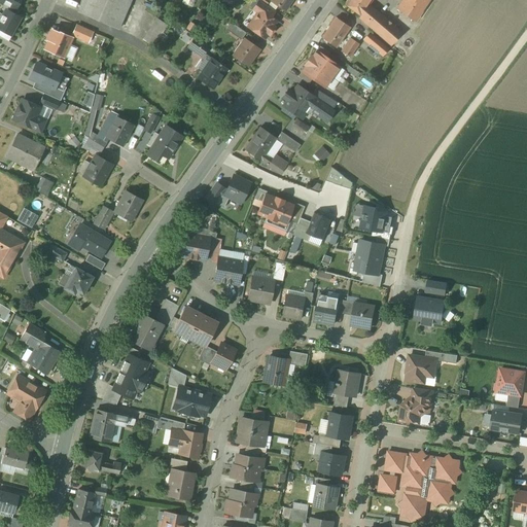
[(22,0),(0,0),(0,7),(3,9),(13,15),(22,0)]
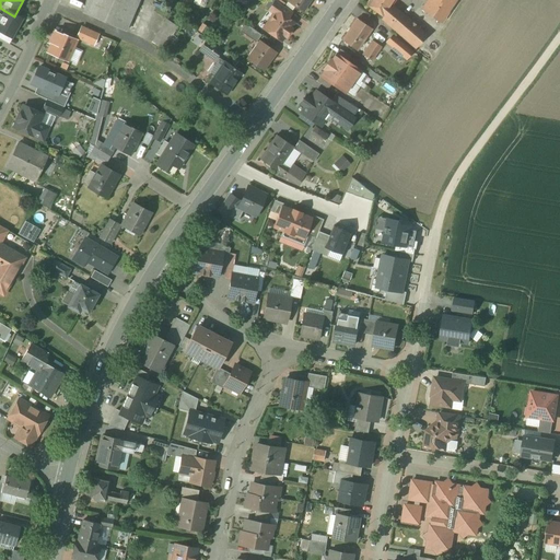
[(85,0),(80,12),(126,30),(139,1),(136,0),(85,0)]
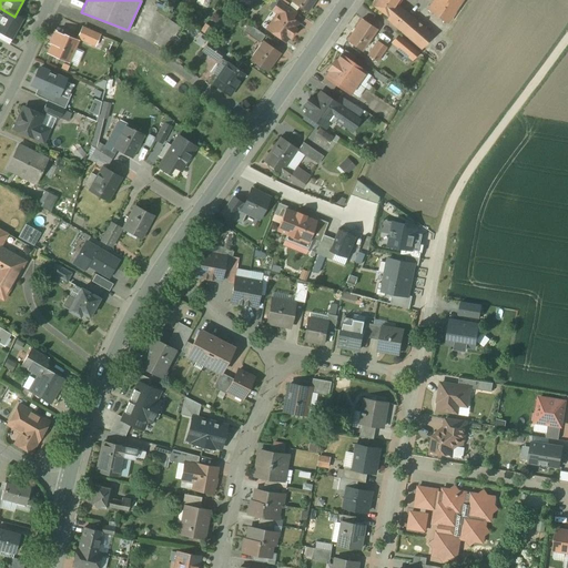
[(276,0),(269,11),(274,16),(262,31),(284,47),(302,23),(294,19),(296,13),(276,0)]
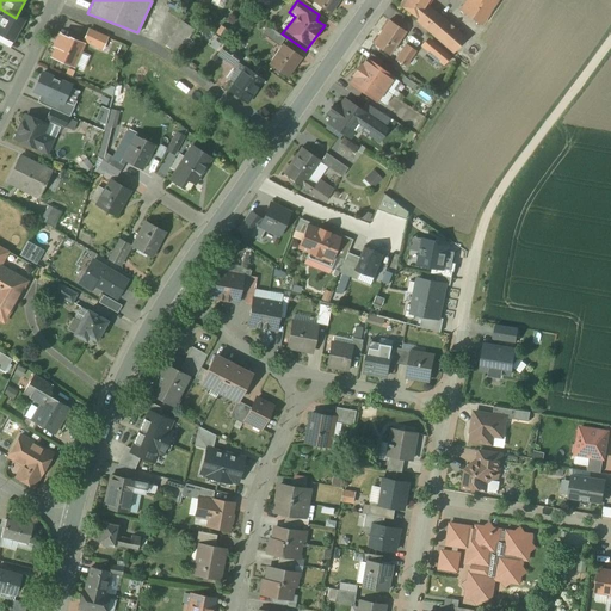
[(337,0),(309,0),(308,2),(327,16),(337,0)]
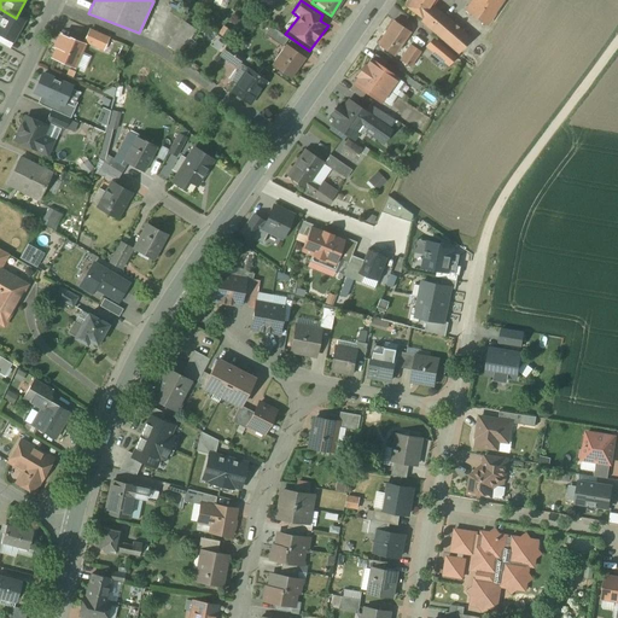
[(437,0),(403,0),(398,9),(455,57),(472,38),(433,6),(437,0)]
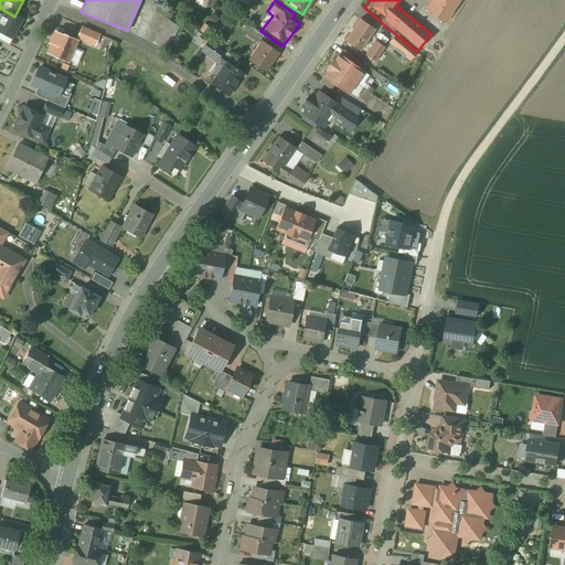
[(462,0),(428,0),(422,10),(445,25),(462,0)]
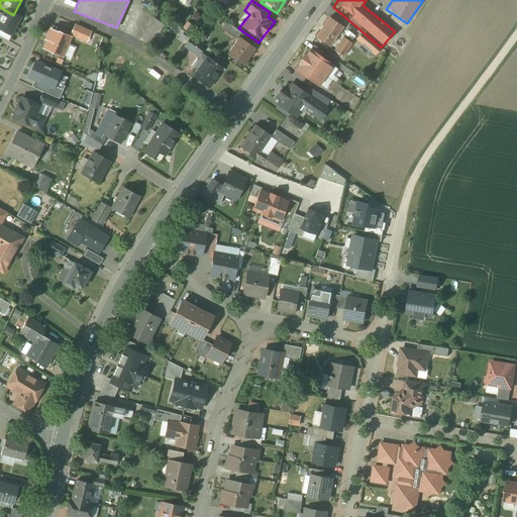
[(3,9),(0,12),(0,32),(9,38),(20,19),(3,9)]
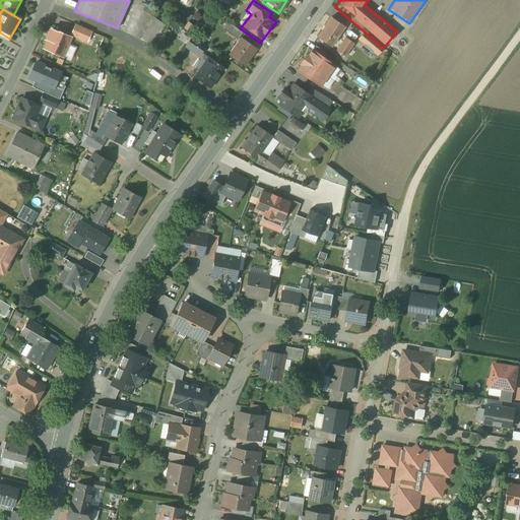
[(345,27),(328,16),(314,39),(331,50),(345,27)]
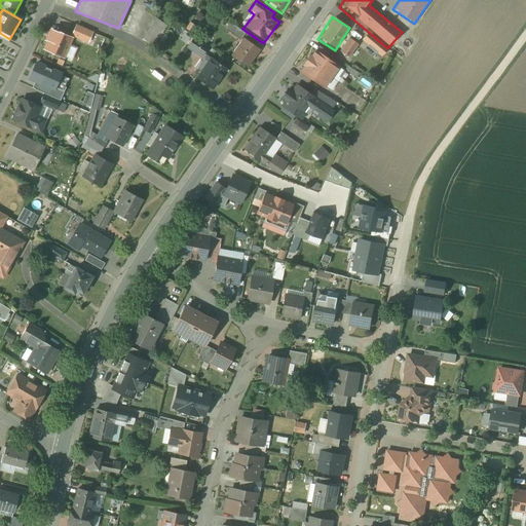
[(153,17),(142,38),(155,44),(165,24),(153,17)]
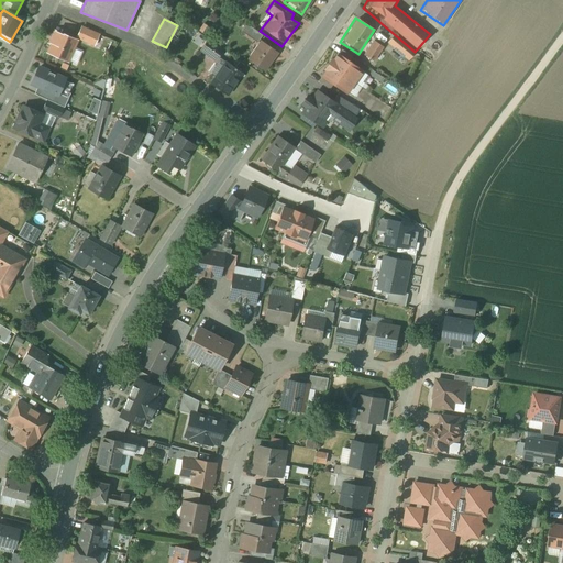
[(100,36),(81,29),(76,41),(96,48),(100,36)]
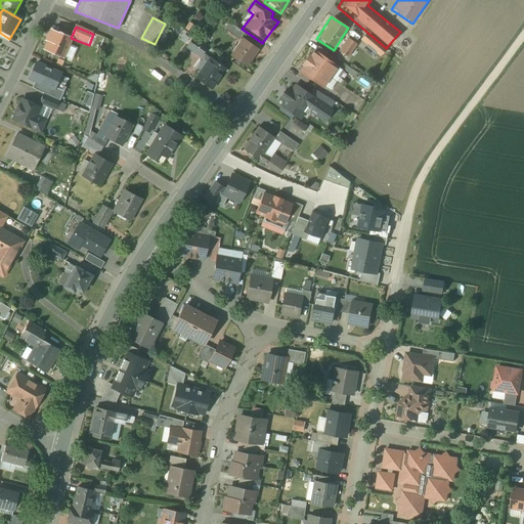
[(72,40),(52,32),(44,51),(63,58),(72,40)]
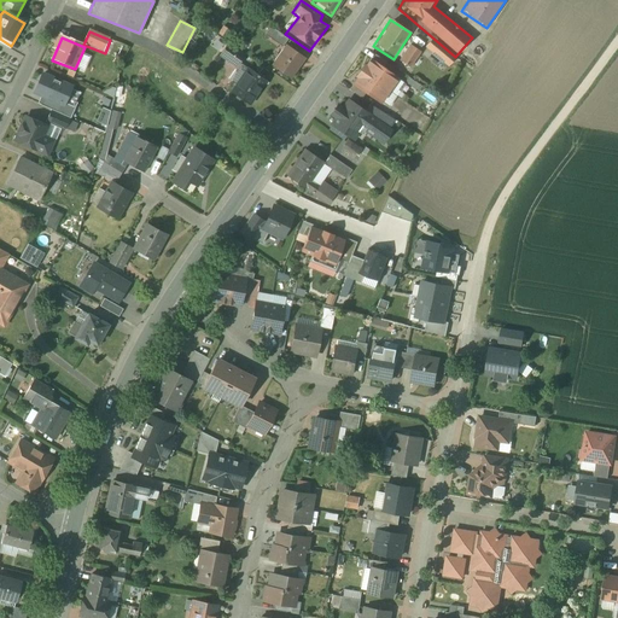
[(226,44),(216,56),(235,70),(245,58),(226,44)]
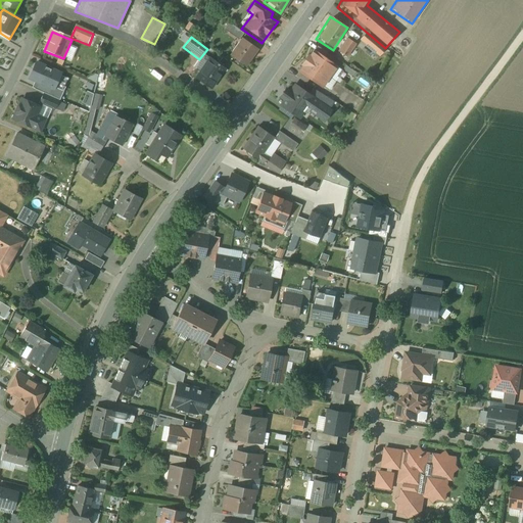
[(260,51),(240,37),(225,57),(245,72),(260,51)]
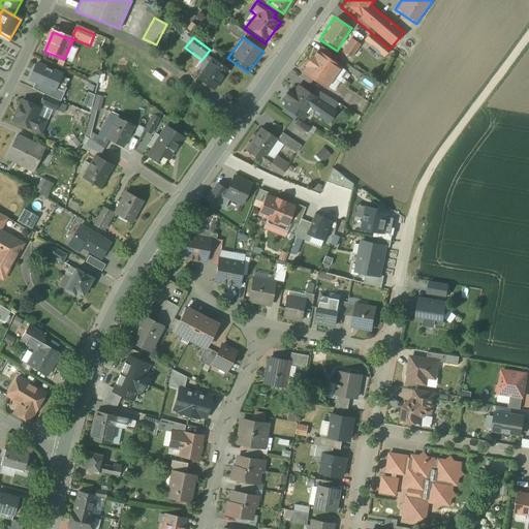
[(353,40),(343,54),(350,58),(360,44),(353,40)]
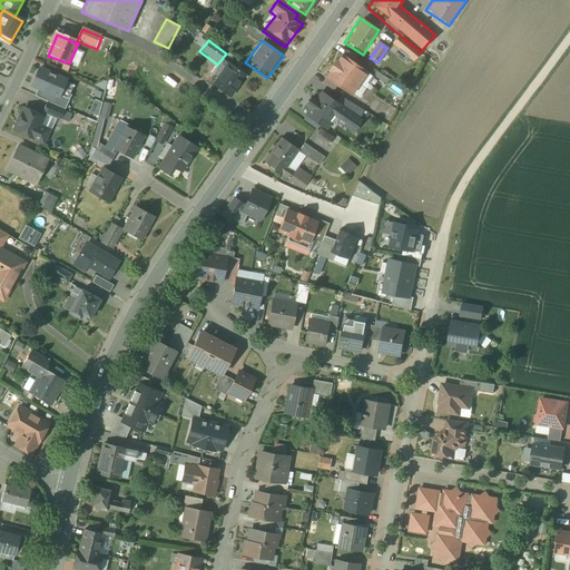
[(336,52),(328,64),(359,86),(367,75),(336,52)]
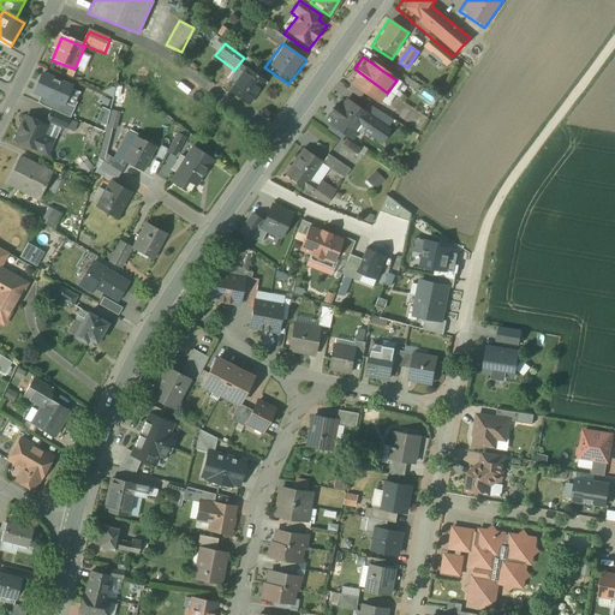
[(268,82),(243,65),(222,91),(249,109),(268,82)]
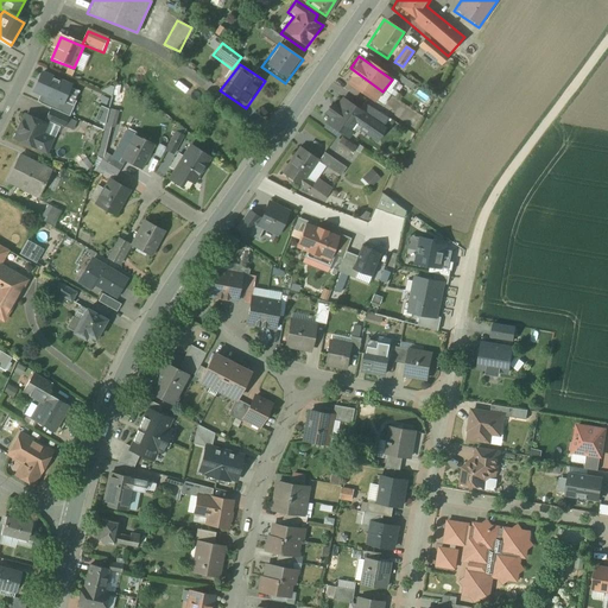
[(374,103),(382,92),(350,68),(341,80),(374,103)]
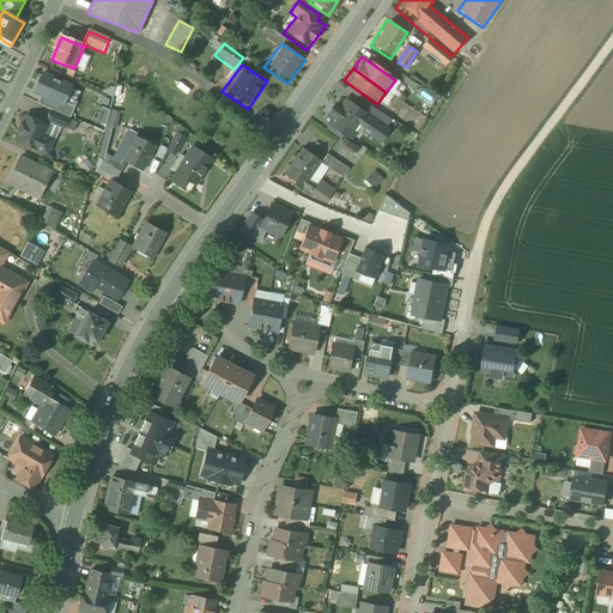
[(71,89),(42,76),(32,93),(42,97),(37,105),(70,120),(80,95),(71,90),(71,89)]
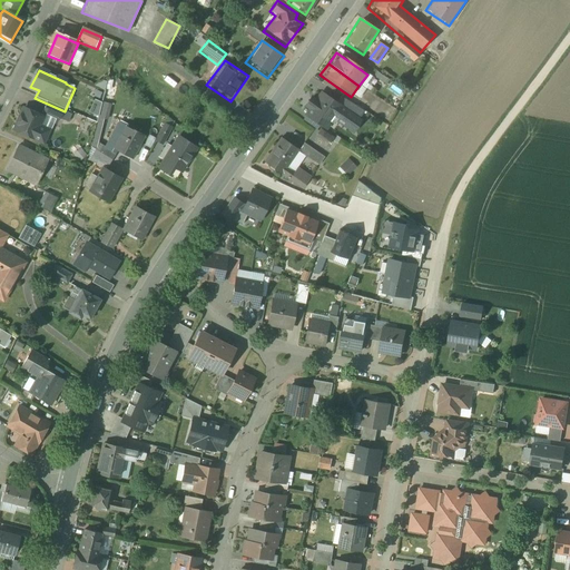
[(307,110),(303,117),(322,130),(331,119),(354,136),(367,116),(323,84),(313,98),(308,95),(302,105),(307,110)]
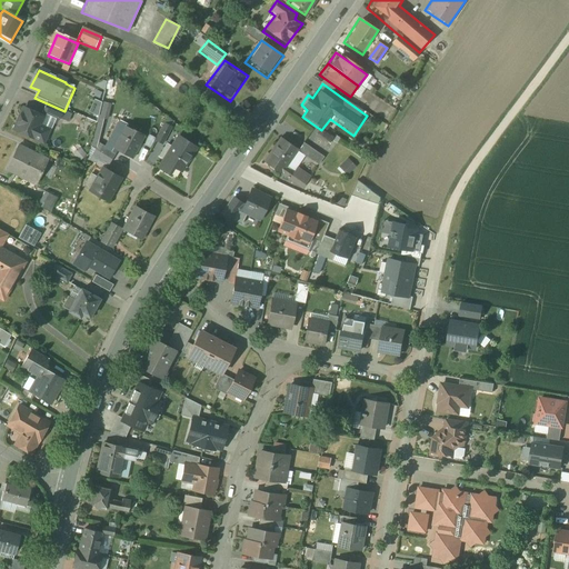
[(88,112),(97,116),(101,101),(91,99),(88,112)]
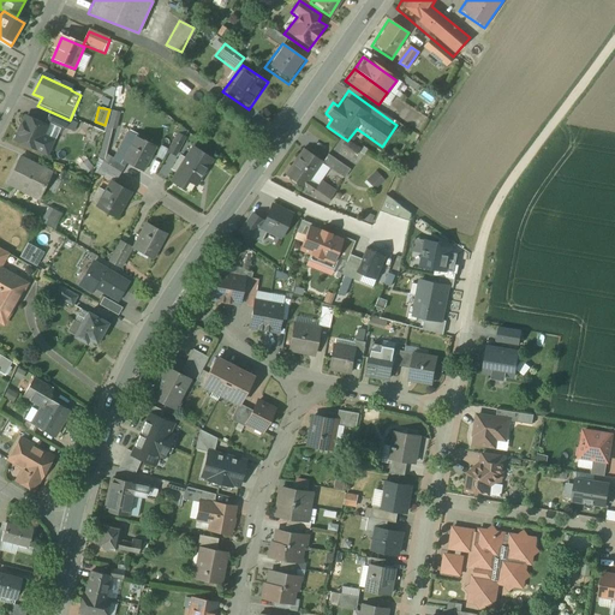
[(46,112),(42,121),(61,129),(65,120),(46,112)]
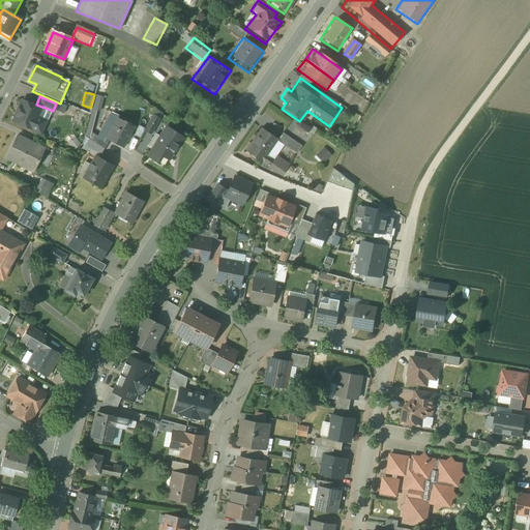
[(39,109),(20,100),(10,122),(37,134),(43,122),(35,118),(39,109)]
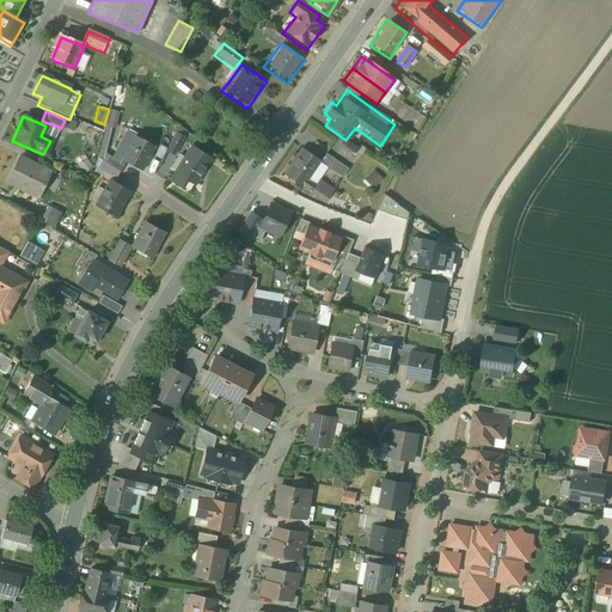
[(158,146),(130,133),(116,159),(142,175),(158,146)]
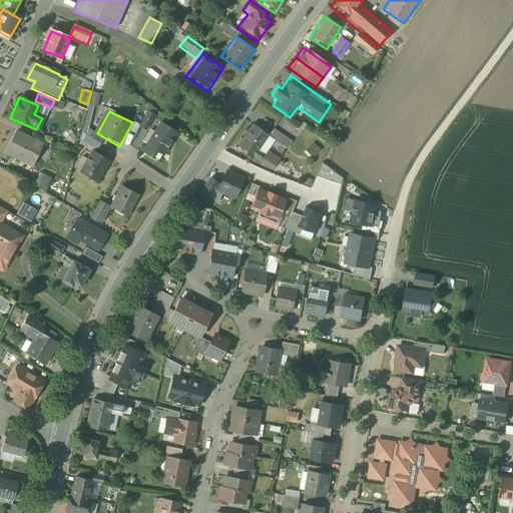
[(257,115),(233,146),(271,173),(281,160),(270,151),(276,143),(288,151),(294,142),(257,115)]
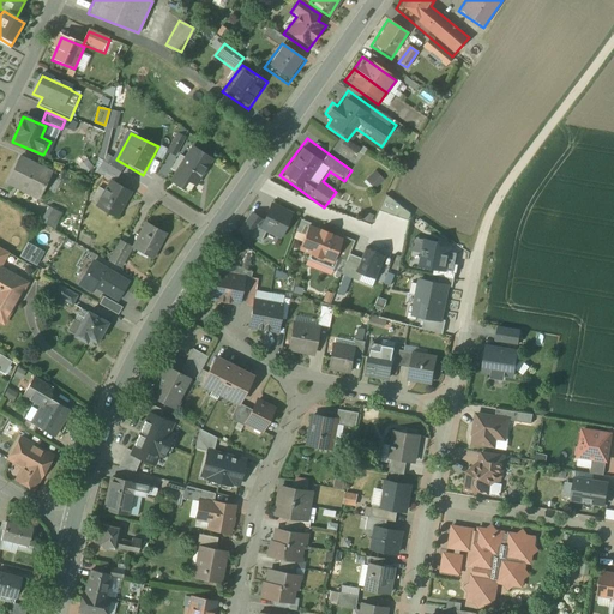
[(215,160),(190,143),(167,181),(192,197),(215,160)]
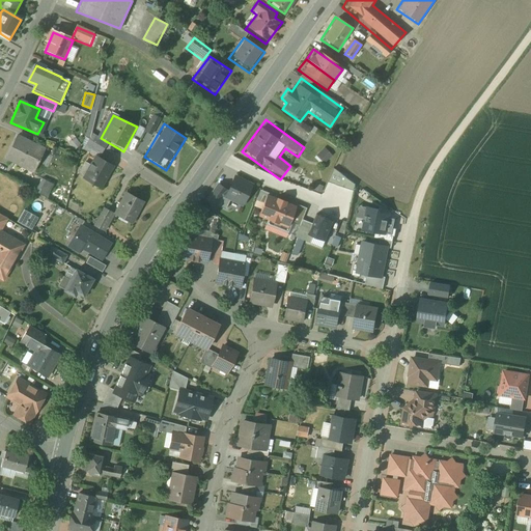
[(134,135),(138,137),(142,129),(138,126),(134,135)]
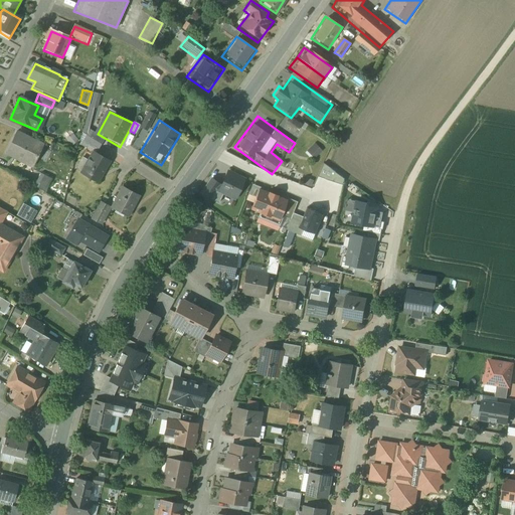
[(44,143),(13,129),(0,156),(32,170),(44,143)]
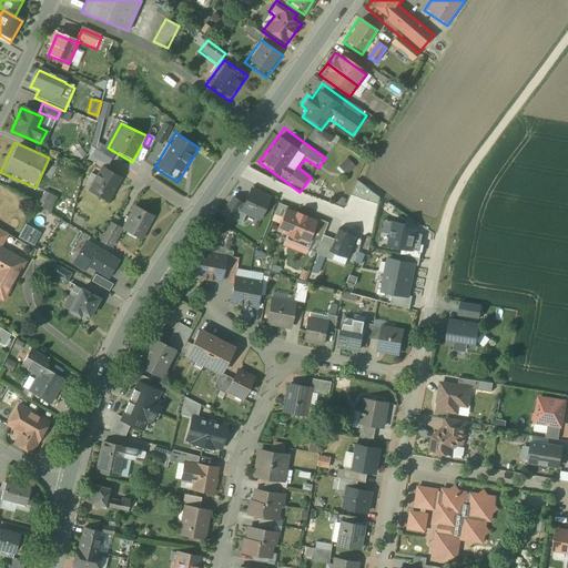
[(346,158),(335,168),(343,176),(354,166),(346,158)]
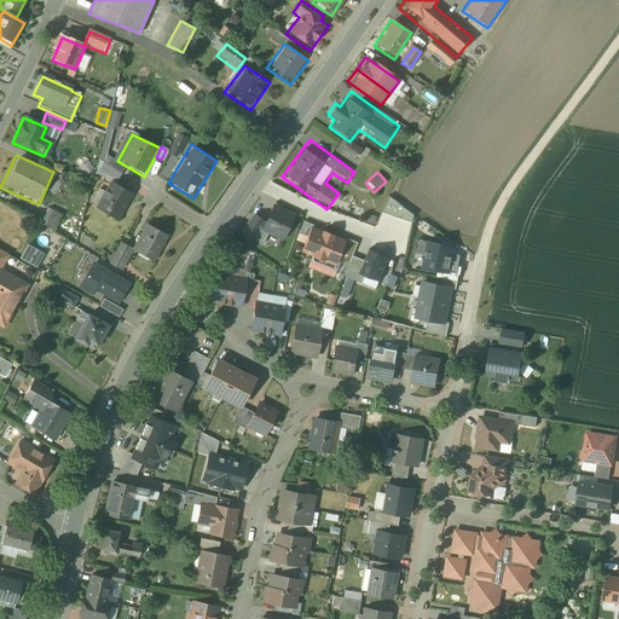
[(134,195),(105,178),(91,204),(120,220),(134,195)]
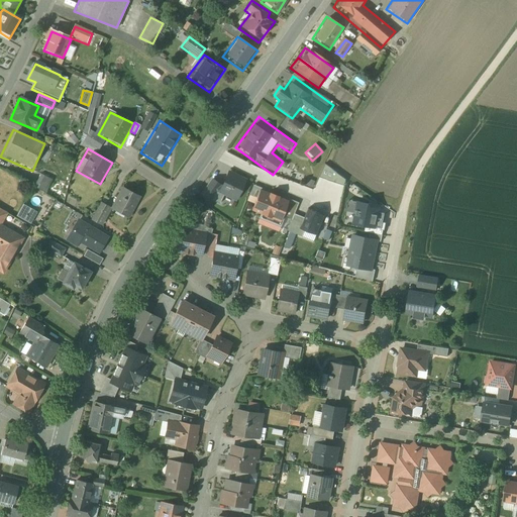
[(104,154),(119,165),(123,160),(108,149),(104,154)]
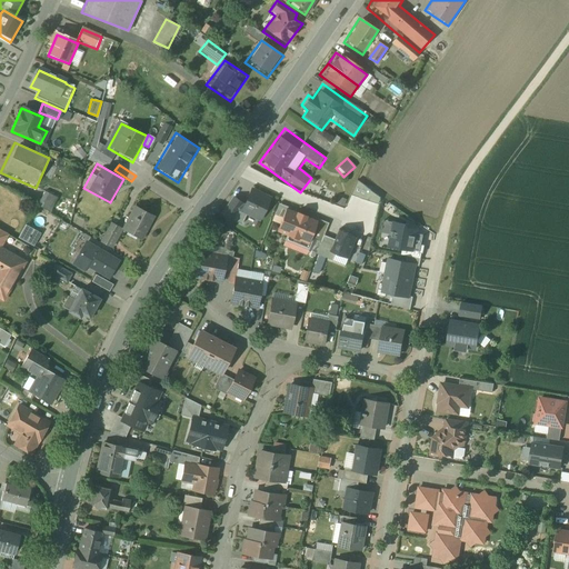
[(377,203),(380,193),(353,183),(349,195),(377,203)]
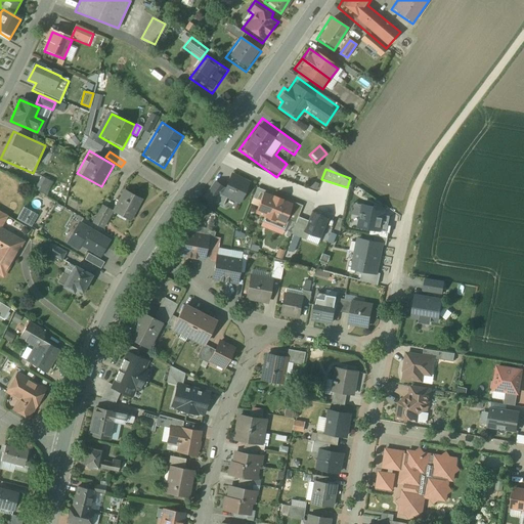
[(250,180),(230,171),(220,192),(239,203),(250,180)]
